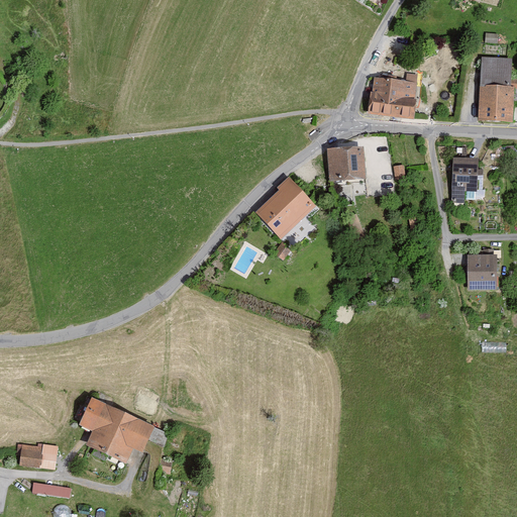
[(512,60),(483,58),(480,120),(513,121),(515,87),(511,87),(512,60)]
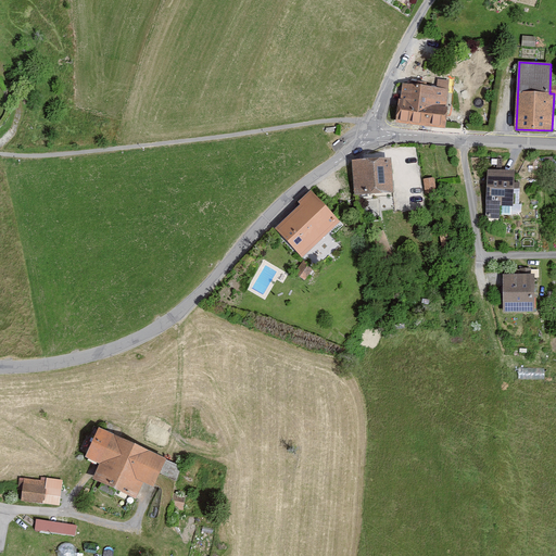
[(438,78),(437,87),(450,89),(451,79),(438,78)]
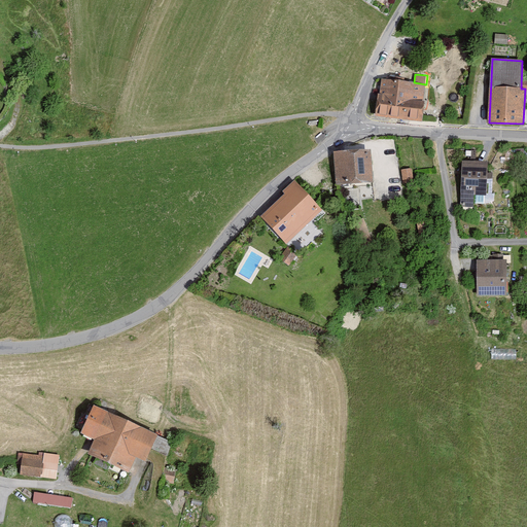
[(414,82),(380,78),(376,114),(422,120),(426,84),(414,82)]
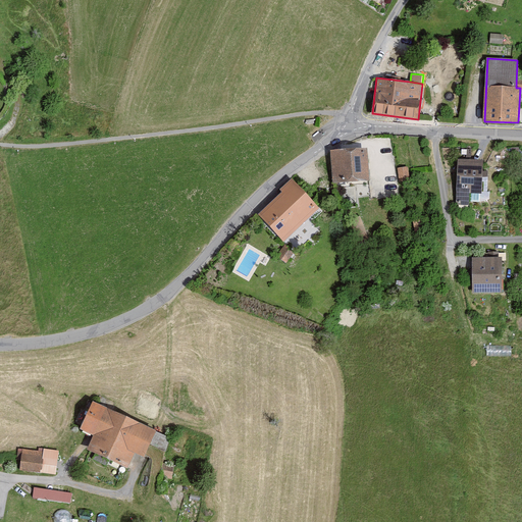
[(367,148),(330,151),(332,183),(369,179),(367,148)]
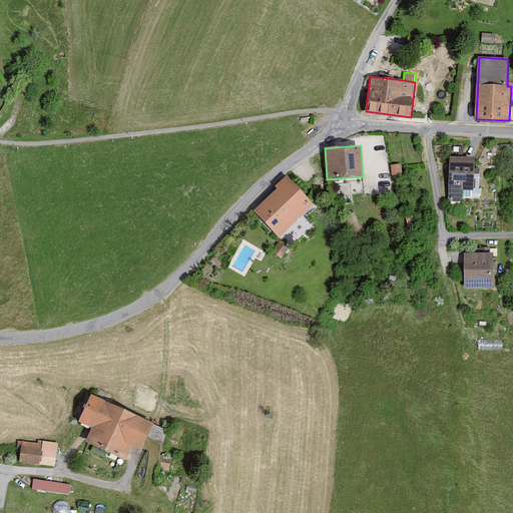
[(474,156),(450,155),(448,200),(461,200),(461,187),(473,187),(474,156)]
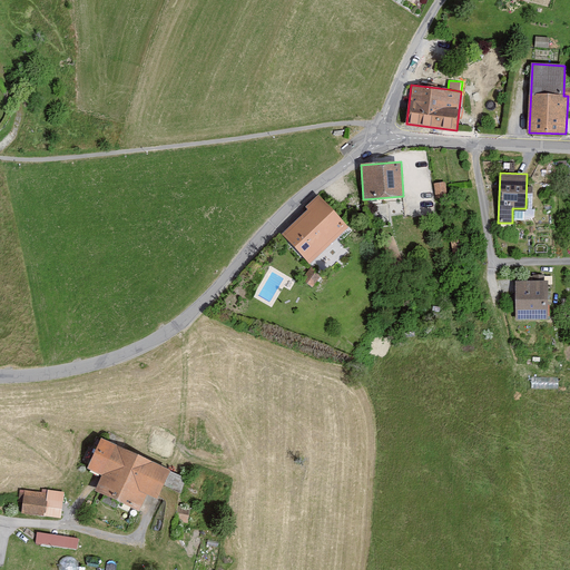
[(318,199),(283,229),(310,262),(346,231),(318,199)]
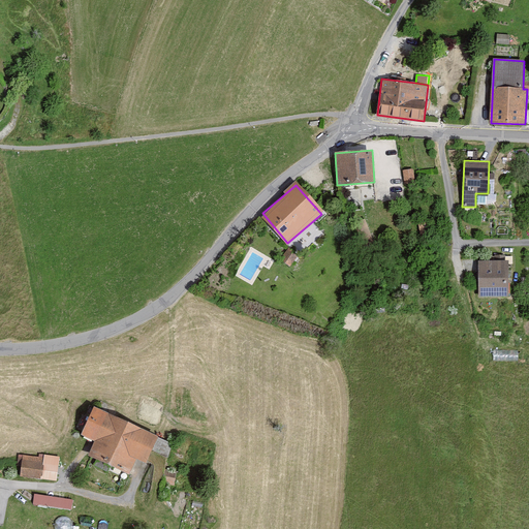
[(510,260),(478,260),(478,296),(510,296),(510,260)]
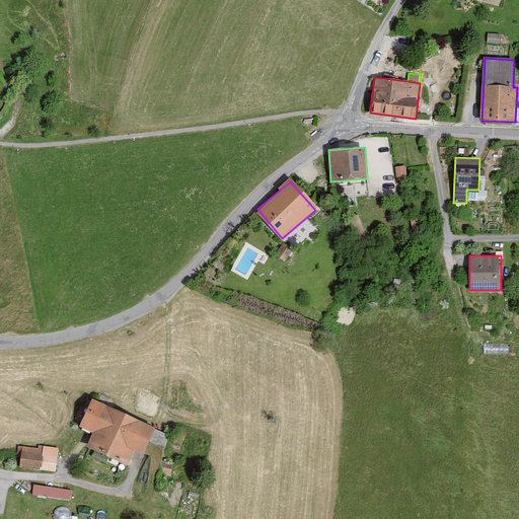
[(158,427),(91,397),(78,426),(93,433),(87,445),(127,463),(133,450),(145,455),(158,427)]
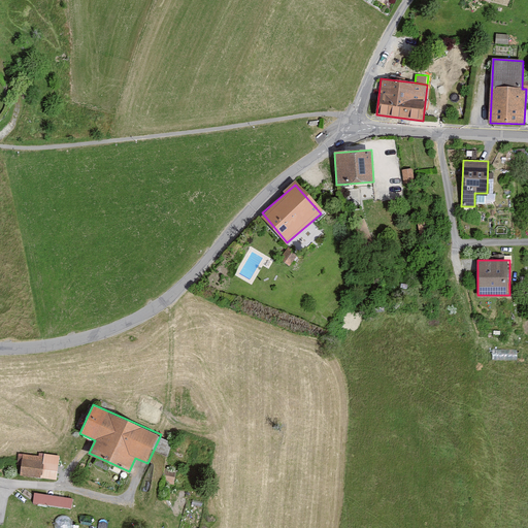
[(58,457),(23,453),(20,474),(55,480),(58,457)]
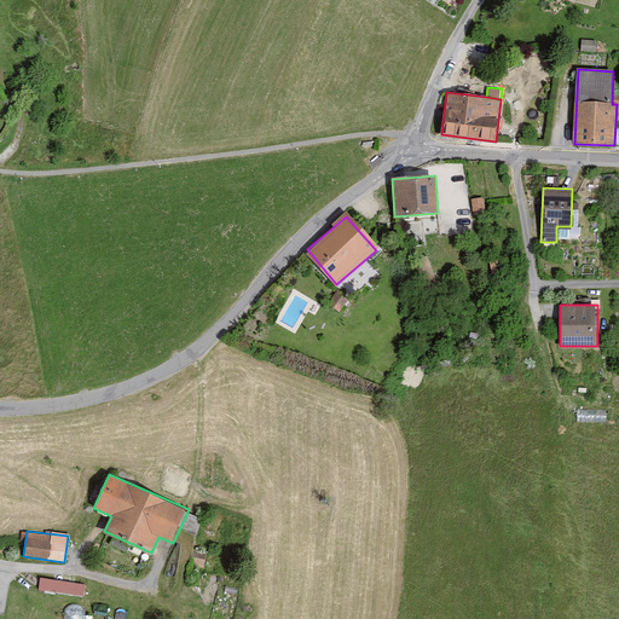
[(40,578),(39,591),(85,594),(86,580),(40,578)]
